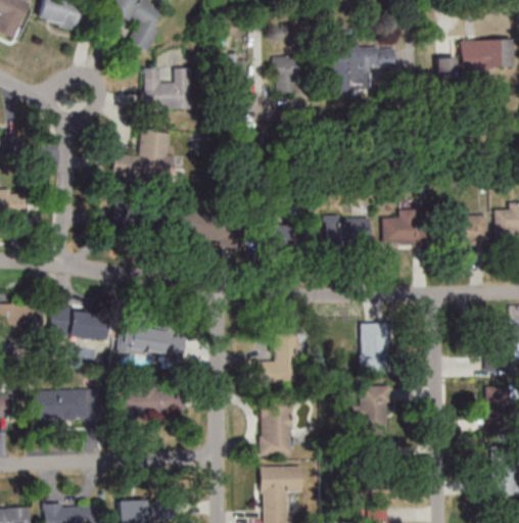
[(0,0),(22,0),(30,3),(19,22),(21,22),(13,39),(0,32),(0,19),(3,14),(0,12),(0,0)]
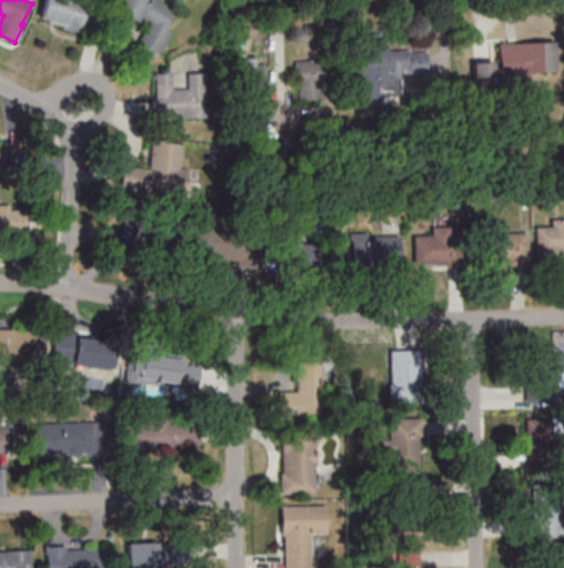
[(87,31),(92,1),(86,0),(47,0),(43,23),(87,31)]
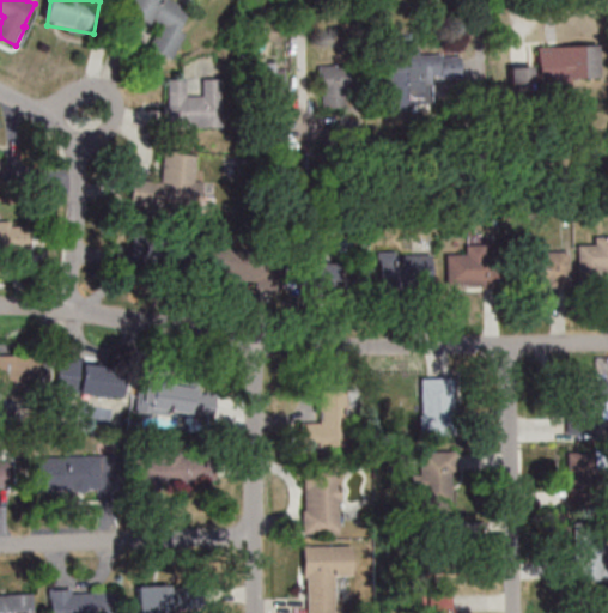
[(188,34),(182,31),(193,7),(177,0),(131,0),(126,11),(162,29),(152,48),(176,59),(188,34)]
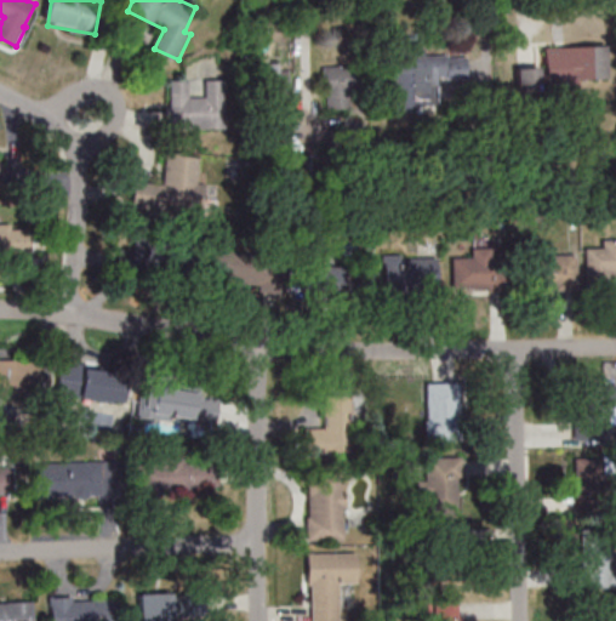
[(612,46),(548,46),(547,84),(612,84),(612,46)]
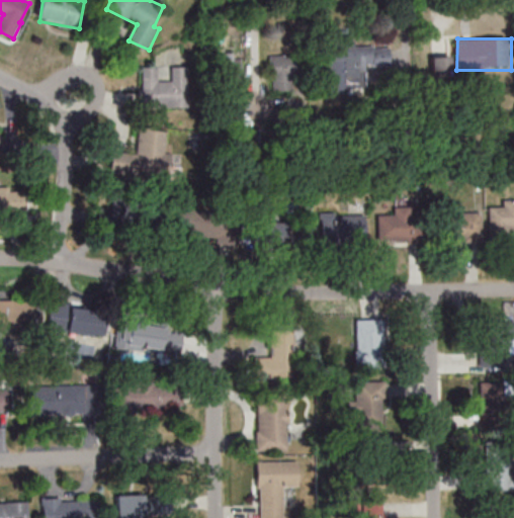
[(394,66),(394,46),(359,46),(359,40),(329,41),(330,92),(369,91),(368,66),(394,66)]
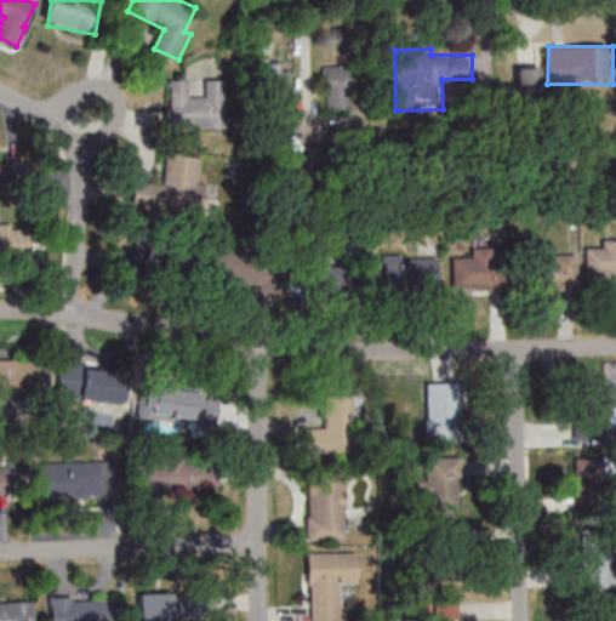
[(329,109),(358,109),(358,67),(329,67),(329,109)]
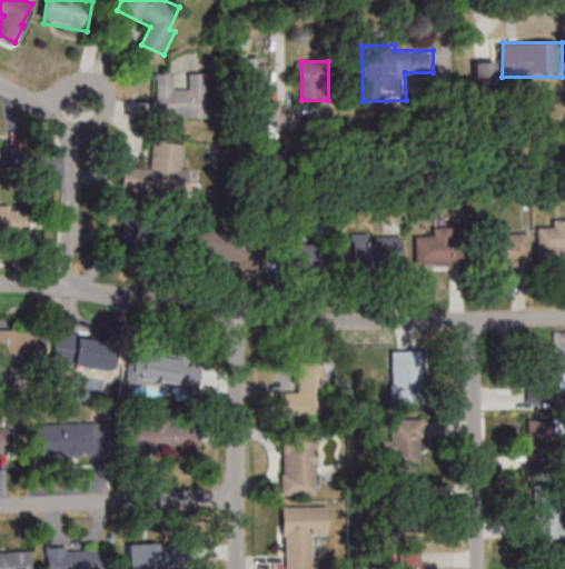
[(499,62),(477,62),(477,85),(499,85),(499,62)]
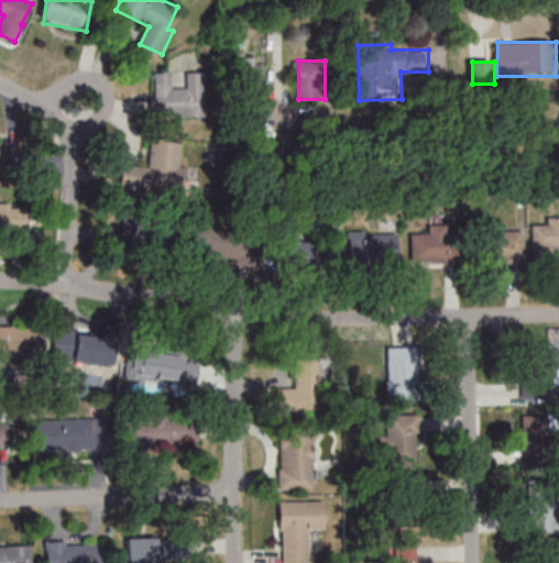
[(267,101),(267,65),(237,65),(238,102),(267,101)]
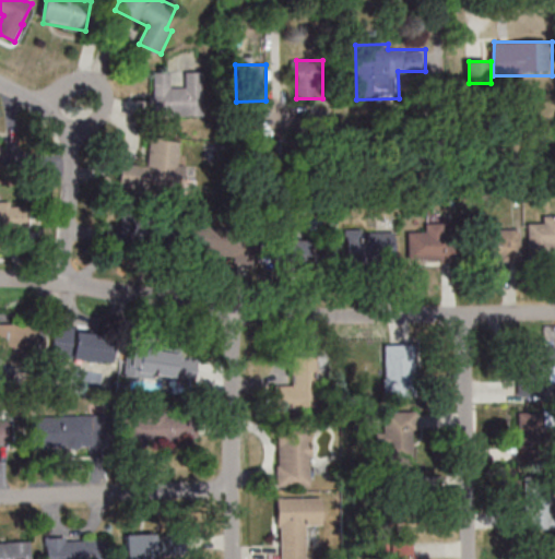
[(208,72),(186,72),(186,82),(178,82),(178,72),(153,72),(153,116),(208,116),(208,72)]
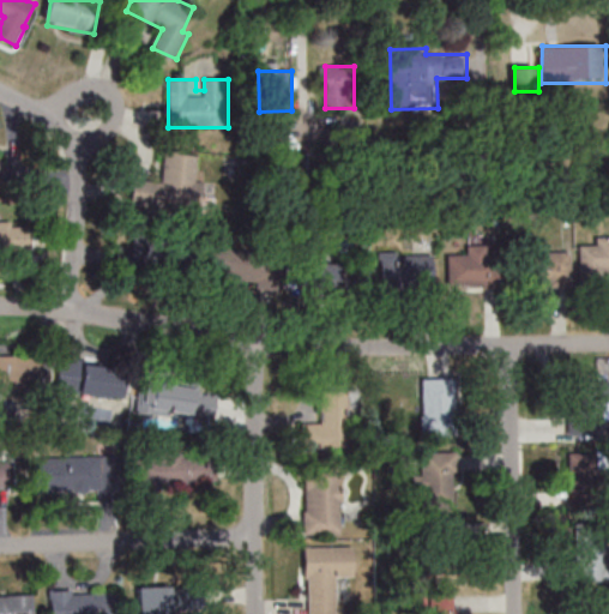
[(207,154),(167,151),(166,182),(138,181),(137,209),(204,212),(207,154)]
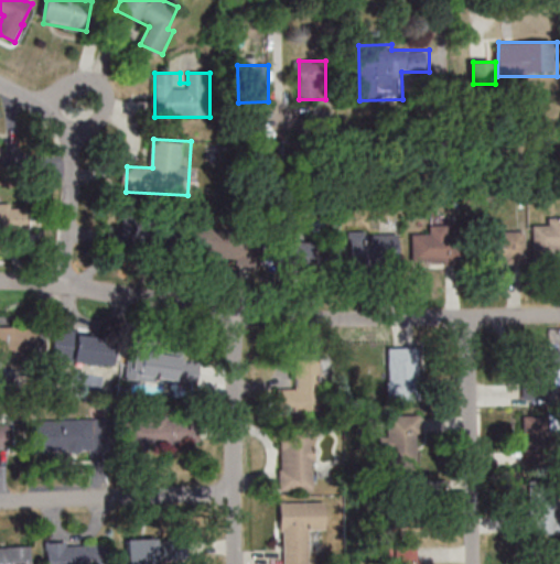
[(0,206),(3,206),(3,209),(28,208),(29,232),(0,232),(0,206)]
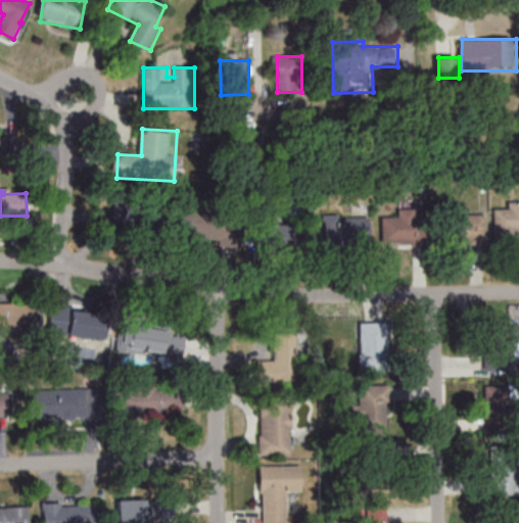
[(494,210),(510,209),(510,203),(518,202),(518,231),(515,231),(516,245),(496,245),(494,210)]
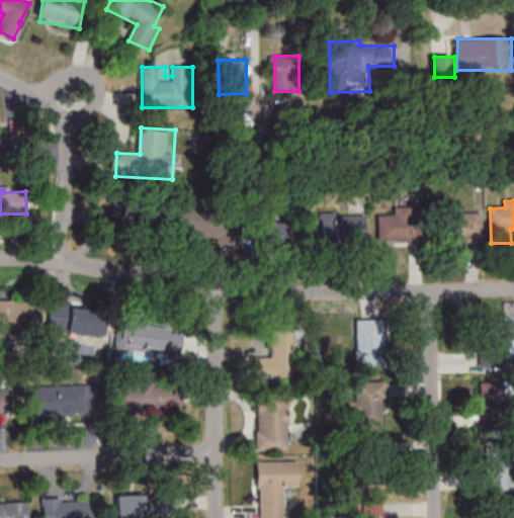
[(158,202),(101,201),(101,229),(157,230),(158,202)]
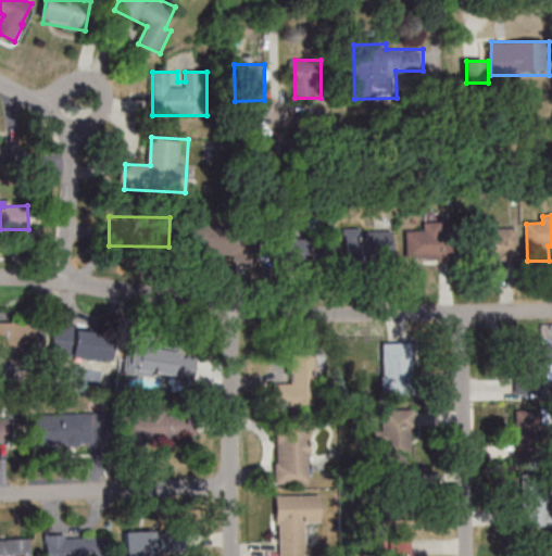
[(427,231),(409,231),(409,258),(453,258),(452,222),(427,223),(427,231)]
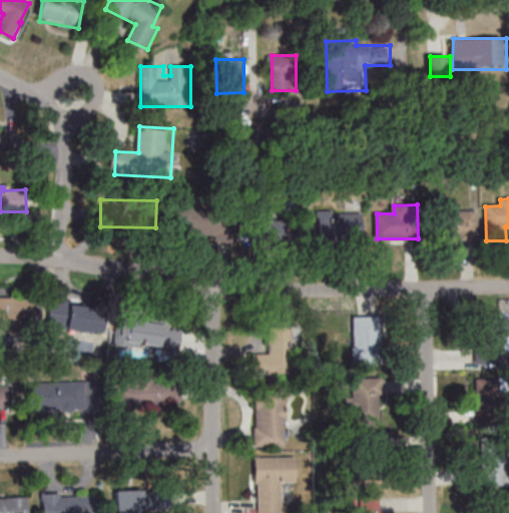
[(222,236),(225,212),(179,206),(176,230),(222,236)]
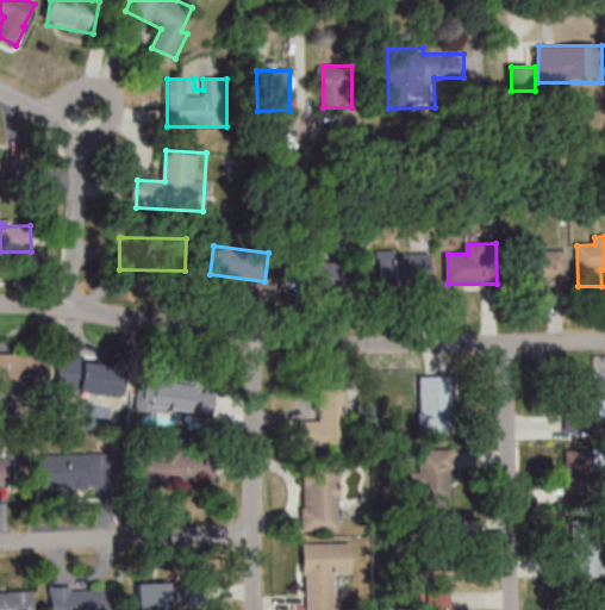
[(571,285),(571,249),(531,249),(531,285),(571,285)]
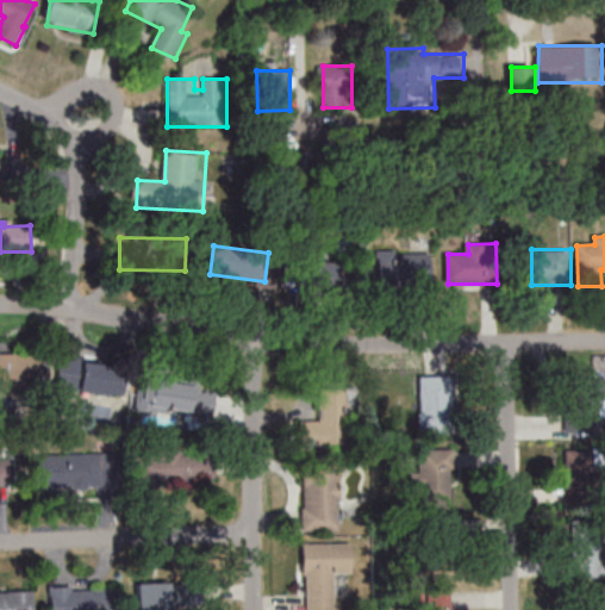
[(379,251),(380,287),(431,286),(431,254),(397,255),(397,250),(379,251)]
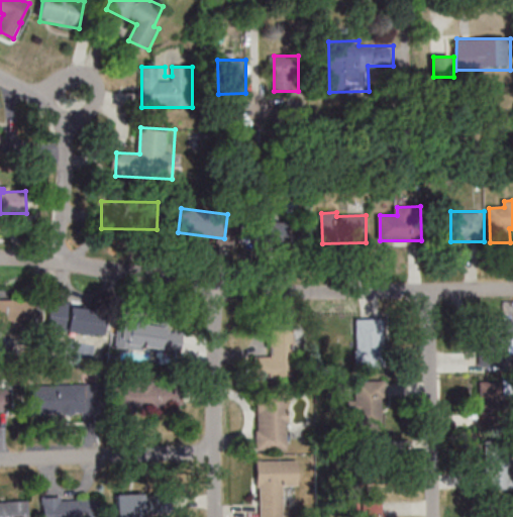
[(299,217),(255,217),(255,243),(299,243),(299,217)]
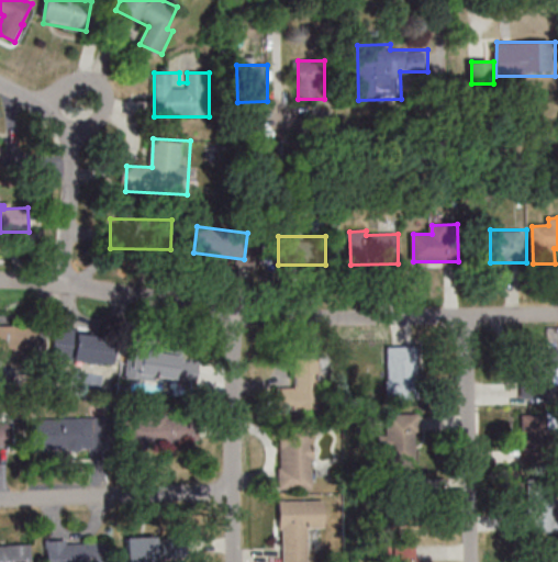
[(0,327),(37,327),(38,353),(0,353),(0,327)]
